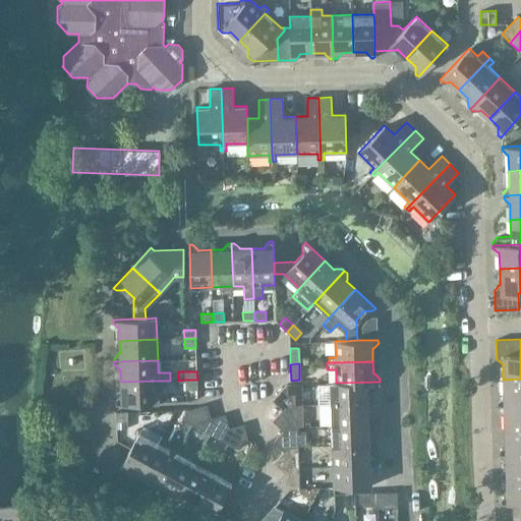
[(498,401),(498,405),(520,403),(520,379),(503,380),(504,397),(503,397),(498,401)]
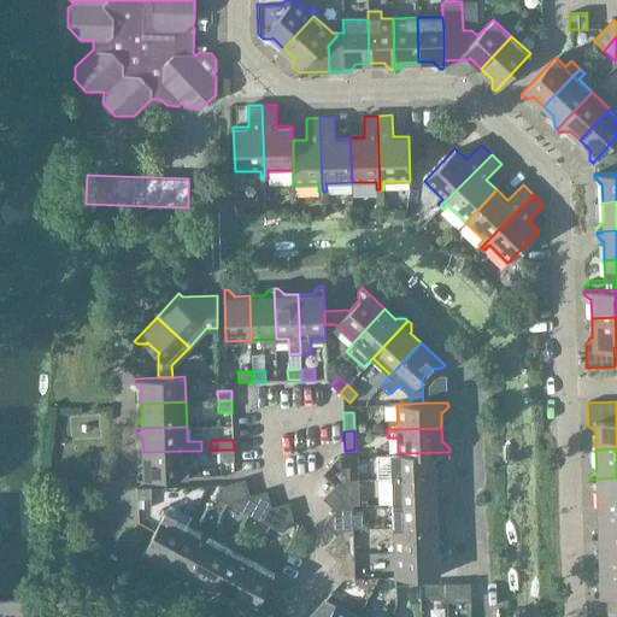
[(234,460),(234,450),(219,450),(219,460),(234,460)]
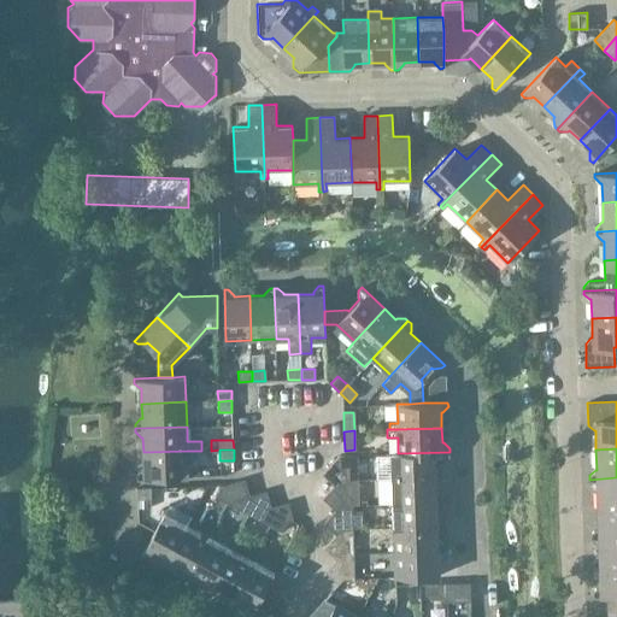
[(188,476),(187,451),(144,452),(144,468),(142,468),(136,474),(136,479),(188,476)]
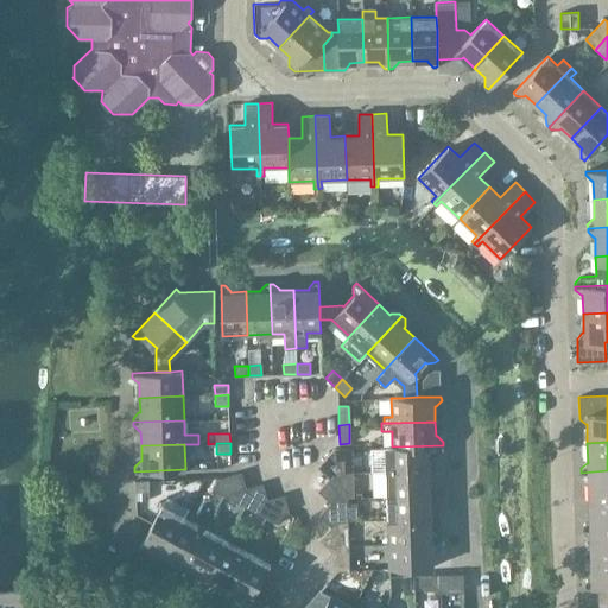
[(392,447),(385,447),(386,472),(430,470),(429,455),(438,455),(443,449),(443,445),(392,447)]
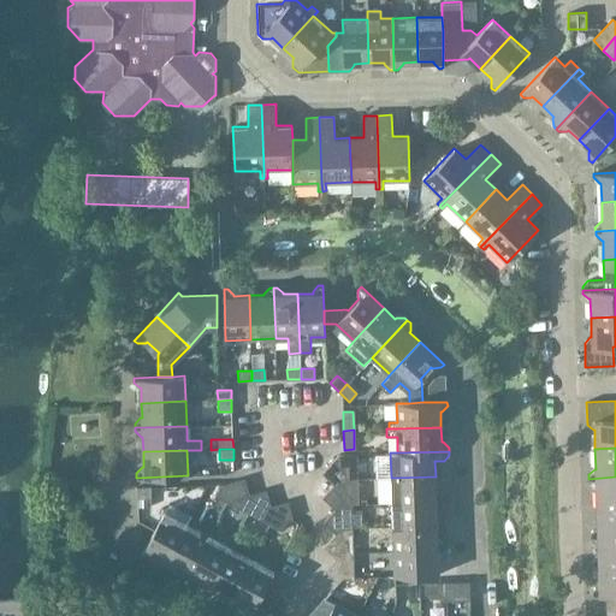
[(321,473),(335,485),(339,479),(351,479),(350,454),(339,454),(321,473)]
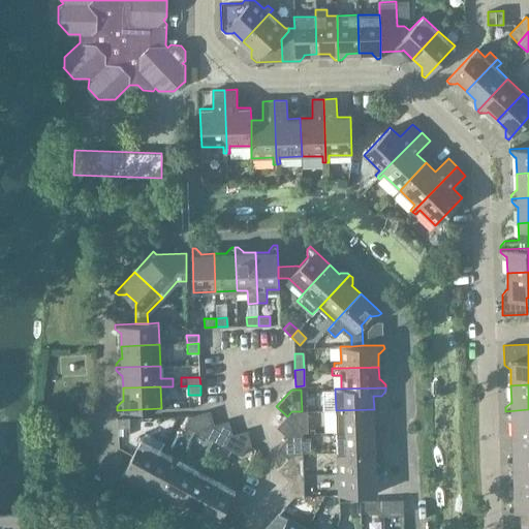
[(374,422),(374,409),(336,410),(337,431),(380,430),(380,427),(375,422),(374,422)]
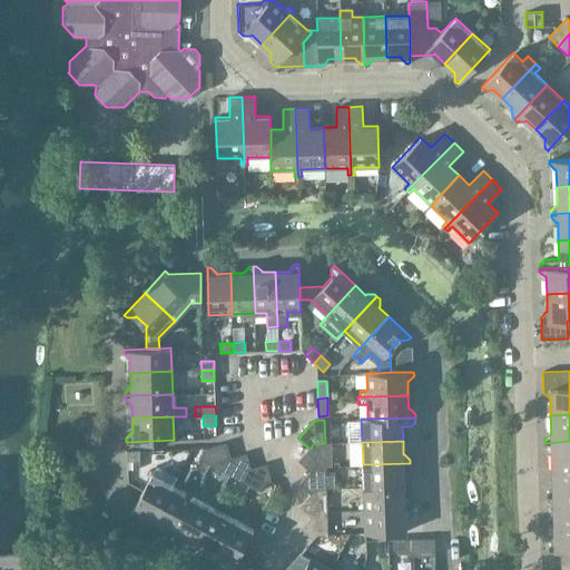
[(569,441),(544,443),(544,446),(550,451),(551,451),(552,469),(569,468),(569,441)]
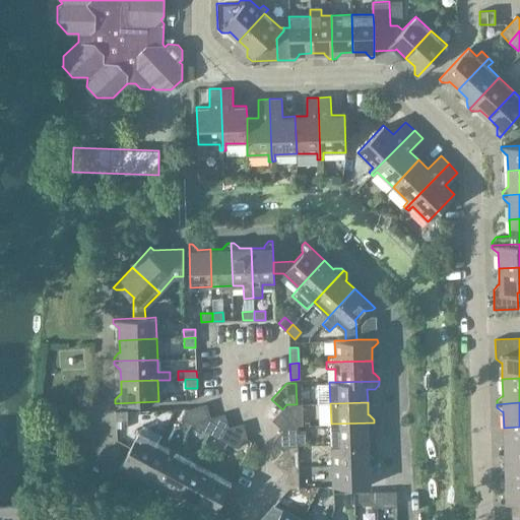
[(206,404),(186,410),(182,418),(201,429),(205,420),(211,418),(210,417),(206,404)]
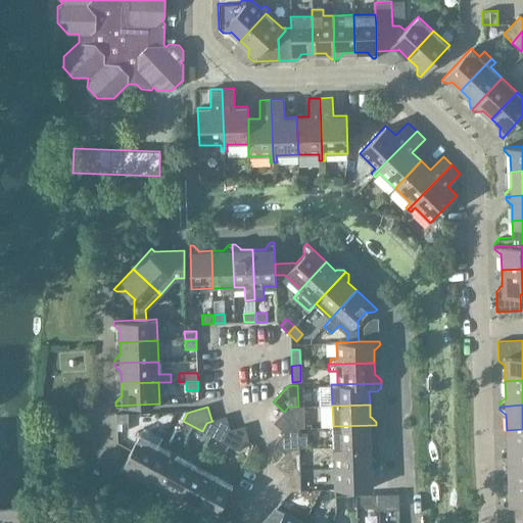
[(285,433),(289,428),(298,428),(298,407),(288,407),(284,412),(274,422),(285,432),(285,433)]
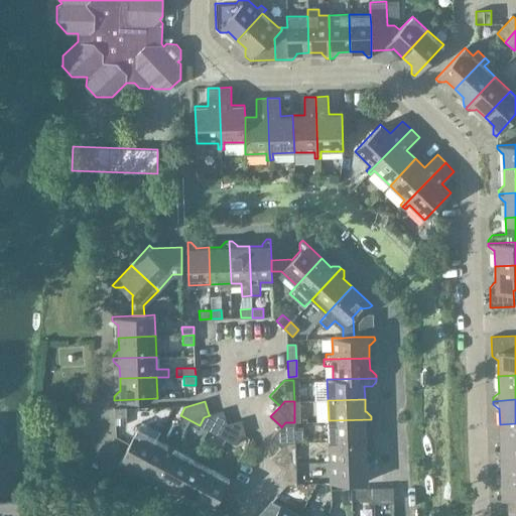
[(126,417),(126,407),(115,408),(115,417),(126,417)]
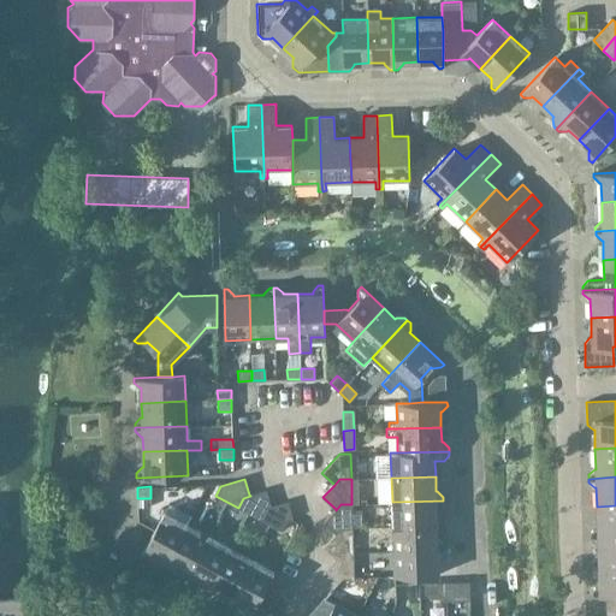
[(272,507),(271,507),(266,490),(249,495),(250,496),(243,498),(238,508),(260,519),(265,509),(272,507)]
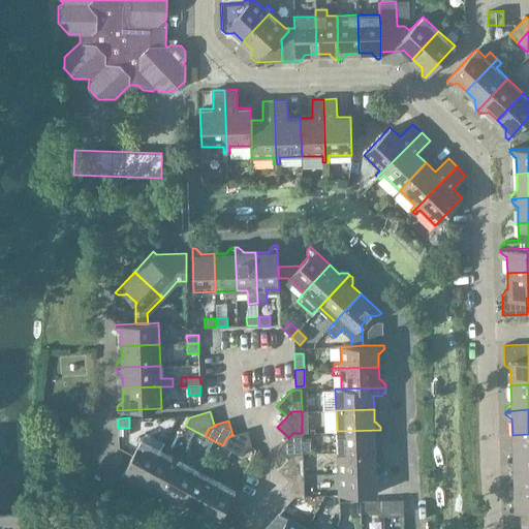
[(380,433),(380,430),(337,431),(337,453),(375,452),(375,438),(376,438),(380,433)]
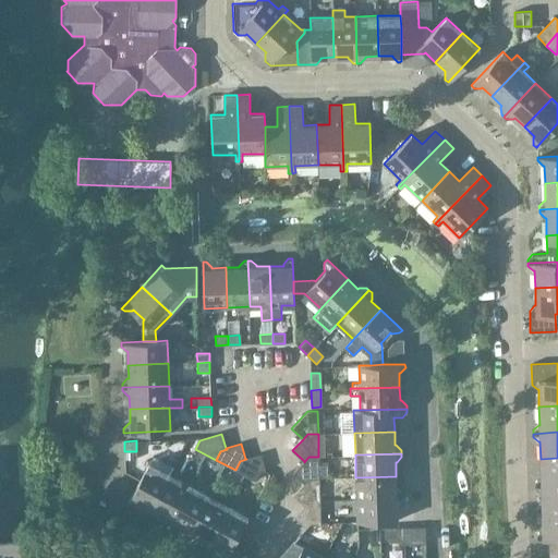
[(266,470),(265,470),(261,455),(245,459),(246,459),(240,461),(235,470),(255,481),(261,472),(266,470)]
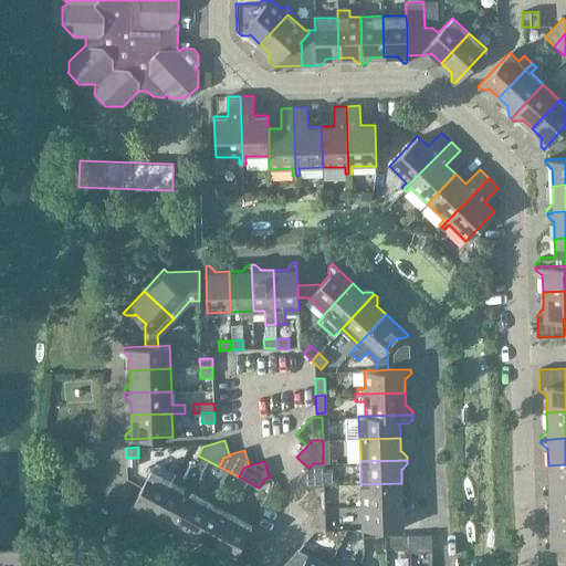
[(176,473),(155,462),(132,506),(145,513),(144,514),(146,521),(149,523),(171,481),(176,473)]
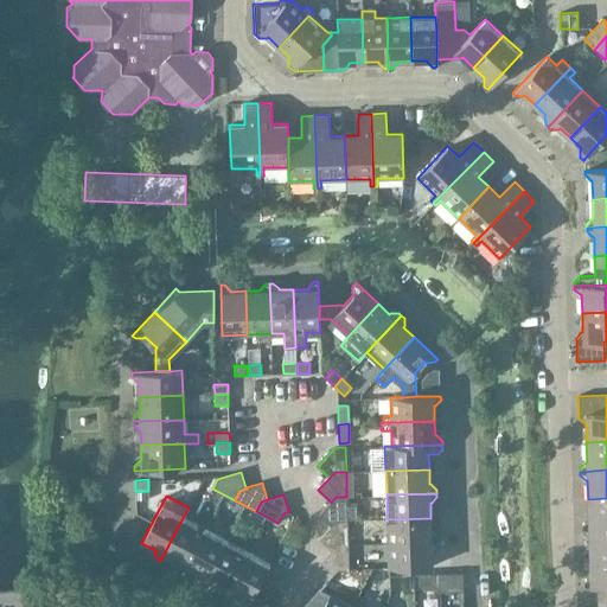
[(346,502),(346,497),(336,497),(331,503),(331,502),(319,515),(331,526),(332,526),(336,521),(347,521),(357,521),(357,502),(346,502)]
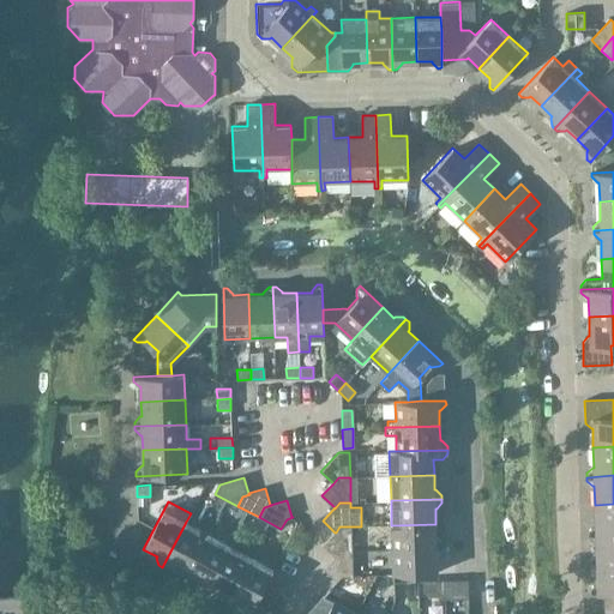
[(589,530),(589,534),(613,533),(613,504),(595,505),(595,524),(594,524),(589,530)]
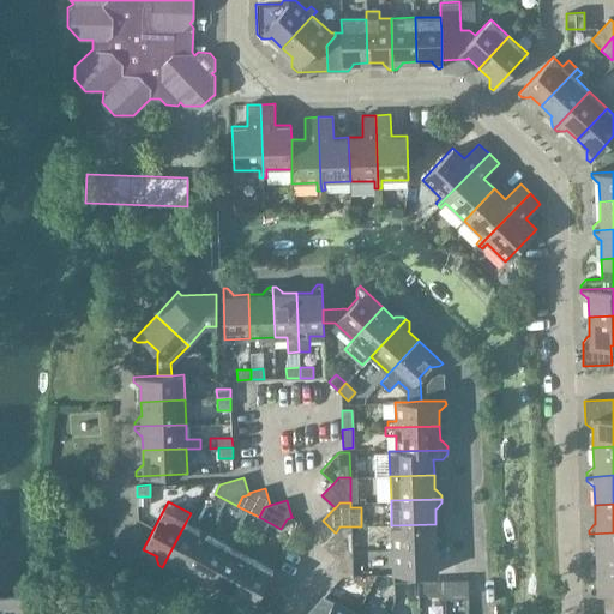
[(173,565),(187,572),(208,534),(186,522),(162,567),(164,569),(173,566),(173,565)]
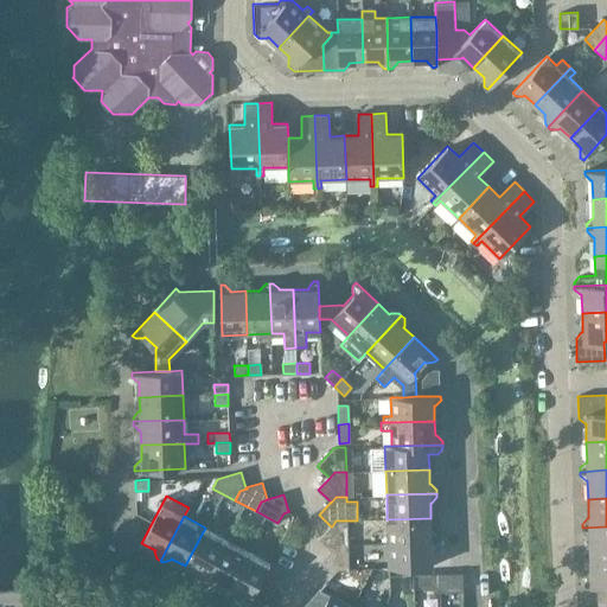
[(387,519),(388,543),(439,542),(439,537),(433,532),(430,532),(430,518),(387,519)]
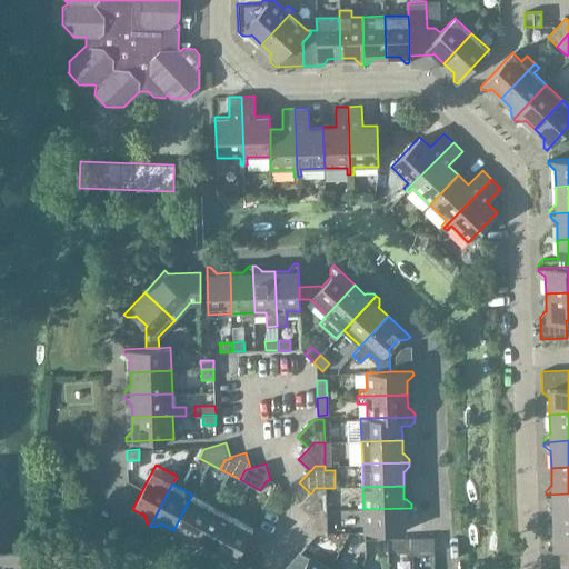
[(326,510),(326,488),(315,488),(311,493),(310,493),(300,505),(311,516),(316,511),(326,510)]
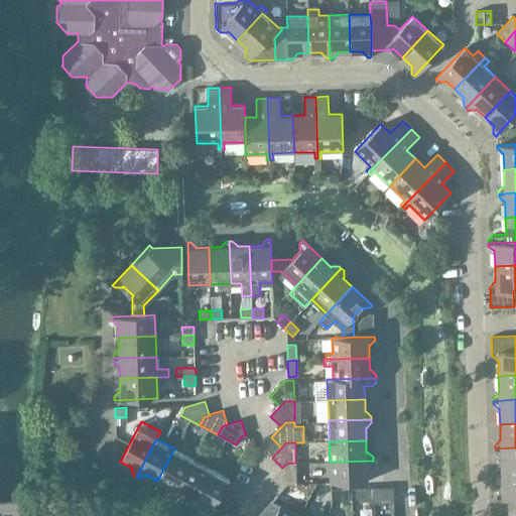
[(515,447),(495,448),(495,453),(500,457),(501,457),(501,473),(515,472),(515,447)]
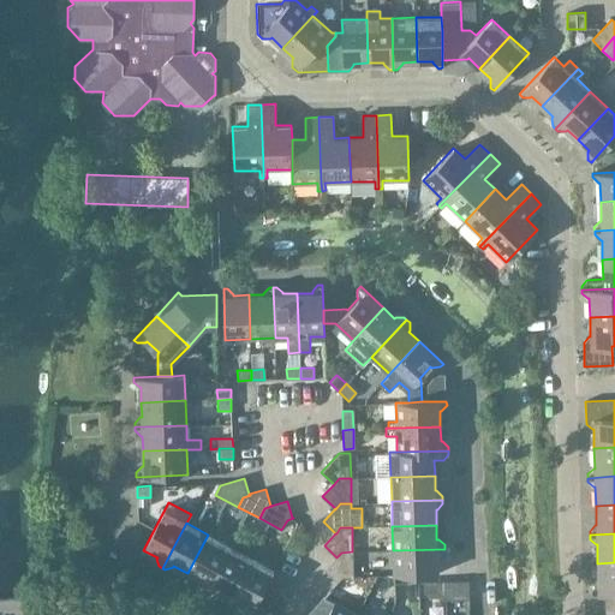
[(201,580),(199,581),(202,590),(206,591),(230,547),(208,535),(187,573),(201,580)]
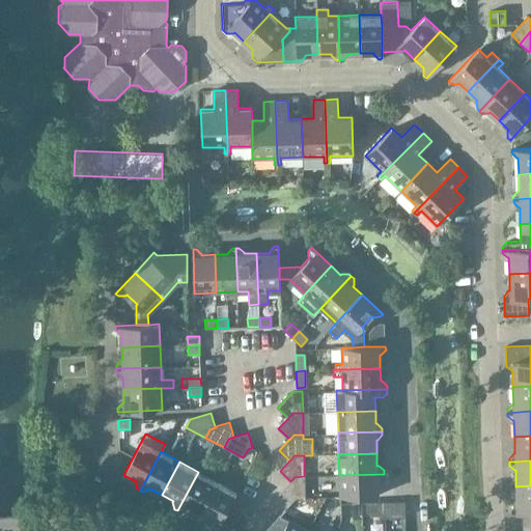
[(187,509),(198,515),(217,481),(198,472),(177,510),(179,512),(187,510),(187,509)]
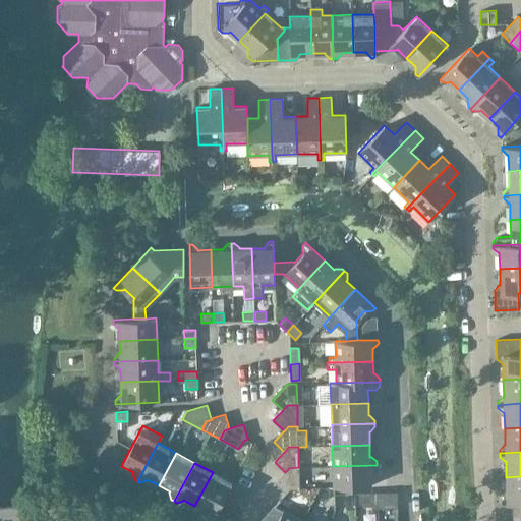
[(377,468),(377,465),(333,466),(334,487),(370,486),(370,473),(371,473),(377,468)]
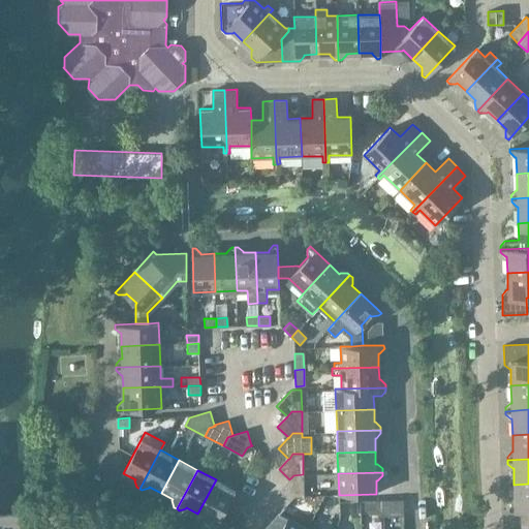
[(279,490),(290,501),(294,497),(304,496),(303,474),(293,475),(289,479),(279,490)]
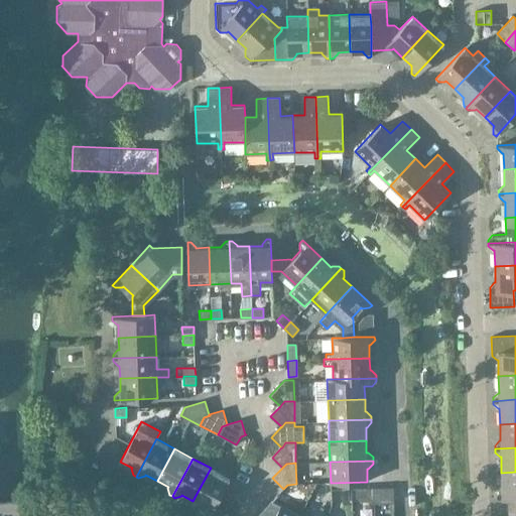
[(209,515),(226,515),(234,502),(220,495),(229,478),(211,468),(192,501),(204,507),(204,508),(206,514),(209,515)]
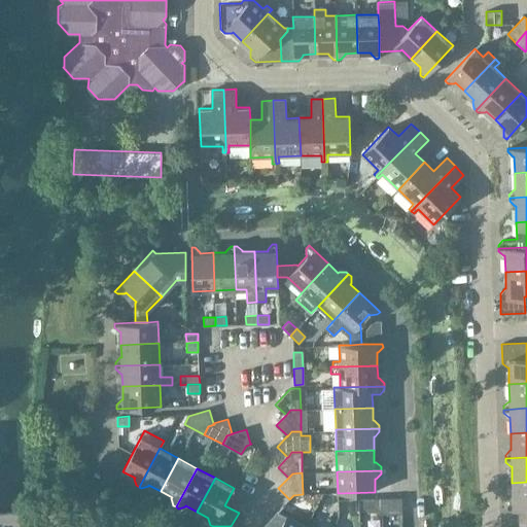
[(526,507),(526,482),(512,483),(513,499),(512,499),(506,504),(506,508),(526,507)]
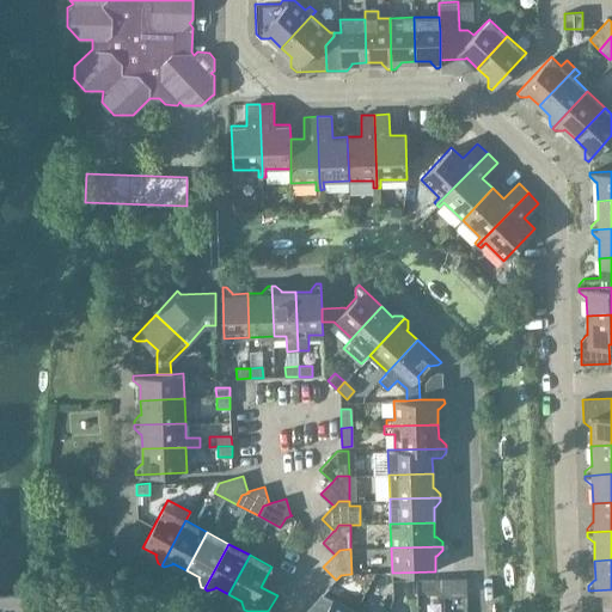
[(354,611),(375,574),(352,574),(341,575),(336,580),(332,583),(307,611),(306,611),(354,611)]
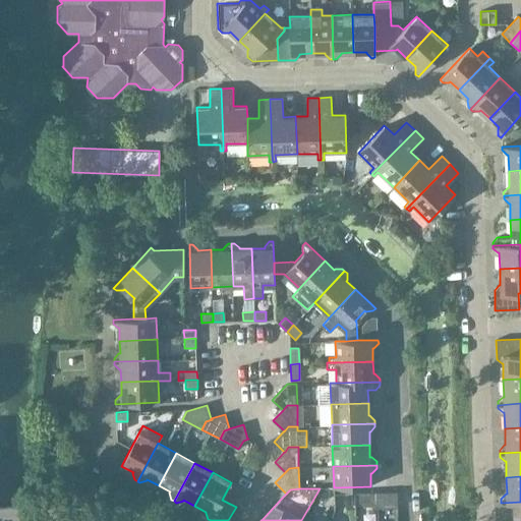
[(375,493),(359,494),(359,503),(375,502),(375,493)]
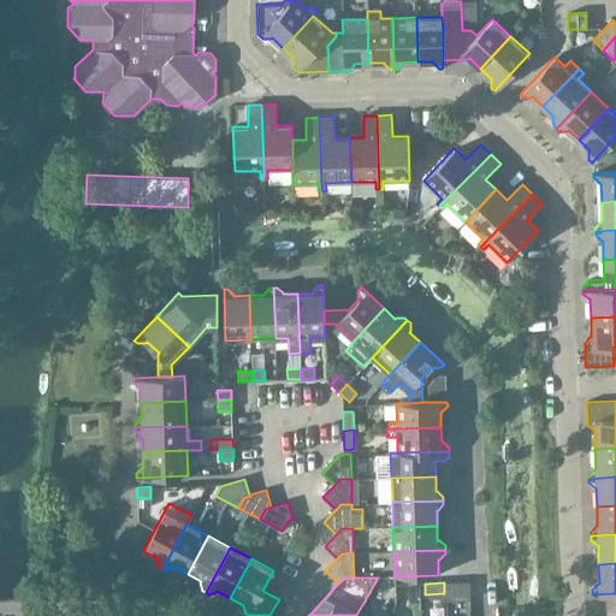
[(469,582),(444,582),(444,593),(445,602),(469,600),(469,582)]
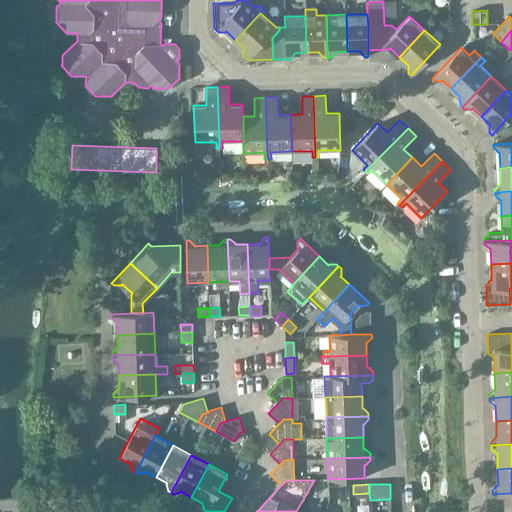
[(511,511),(511,498),(503,498),(502,511),(511,511)]
